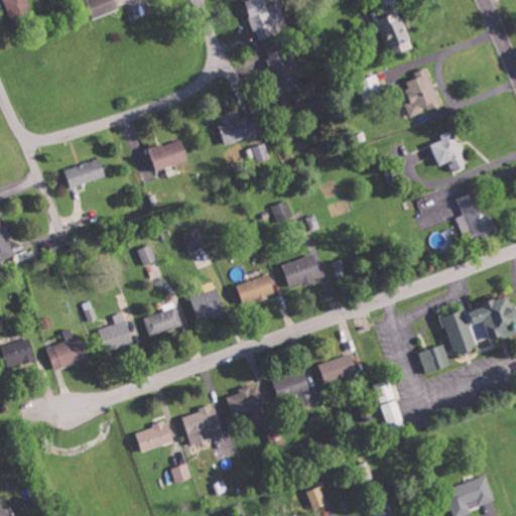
[(6,0),(14,24),(33,19),(27,0),(6,0)]
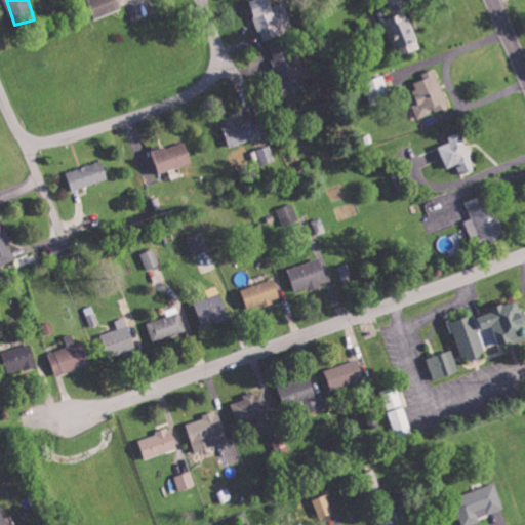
[(122,9),(118,0),(89,0),(95,17),(122,9)]
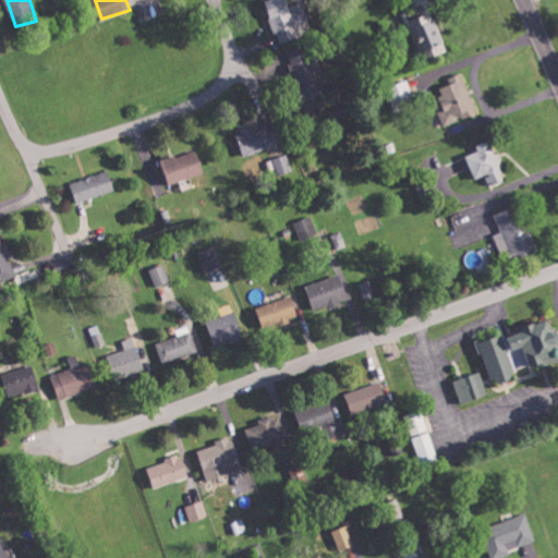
[(438,20),(427,23),(425,16),(411,21),(424,59),(448,51),(438,20)]
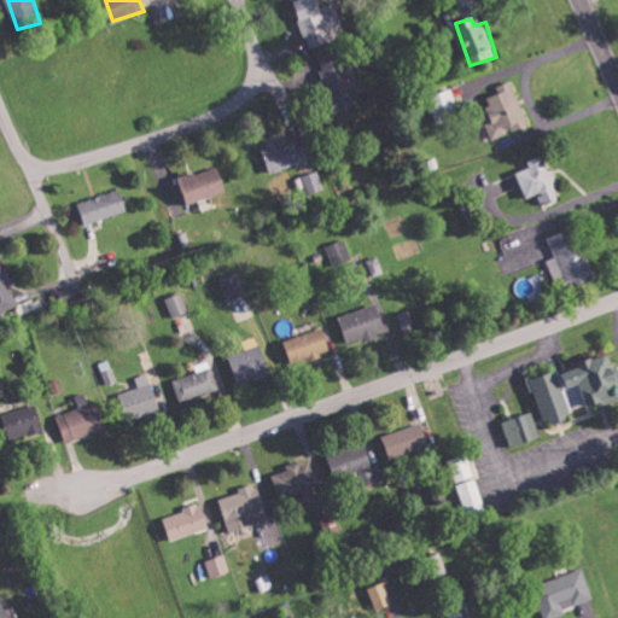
[(319,56),(336,112),(357,105),(340,48),(319,56)]
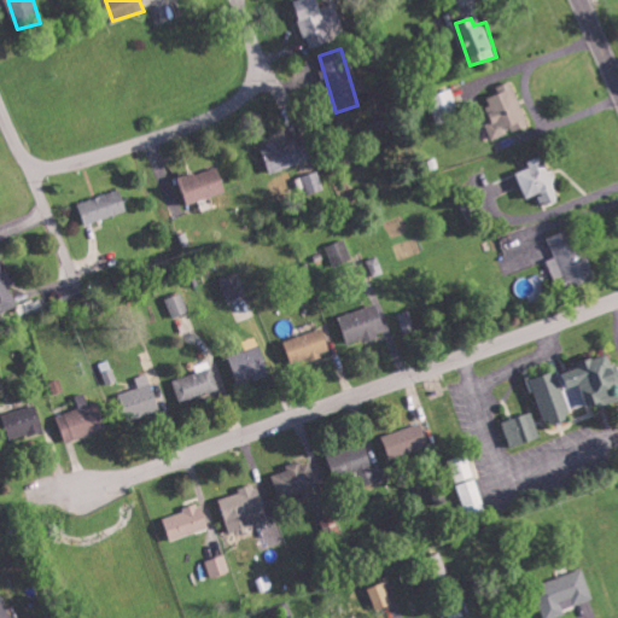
[(501,93),(487,98),(495,121),(488,123),(494,139),(512,132),(511,132),(530,124),(513,80),(499,86),(501,93)]
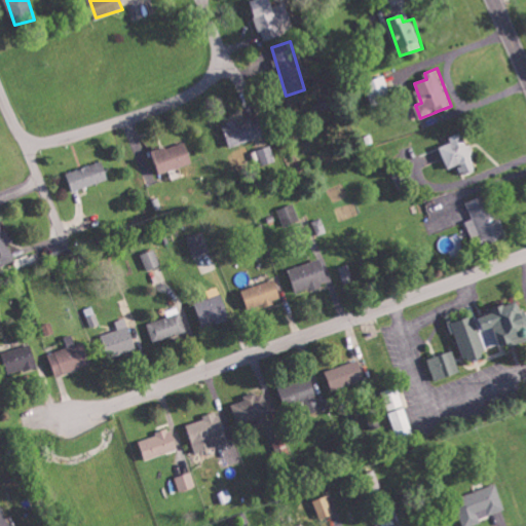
[(393,100),(385,75),(366,80),(373,106),(393,100)]
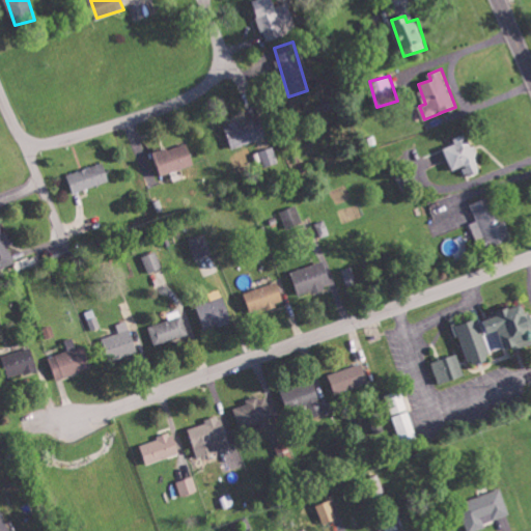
[(227,126),(234,147),(269,135),(261,115),(240,122),(240,121),(227,126)]
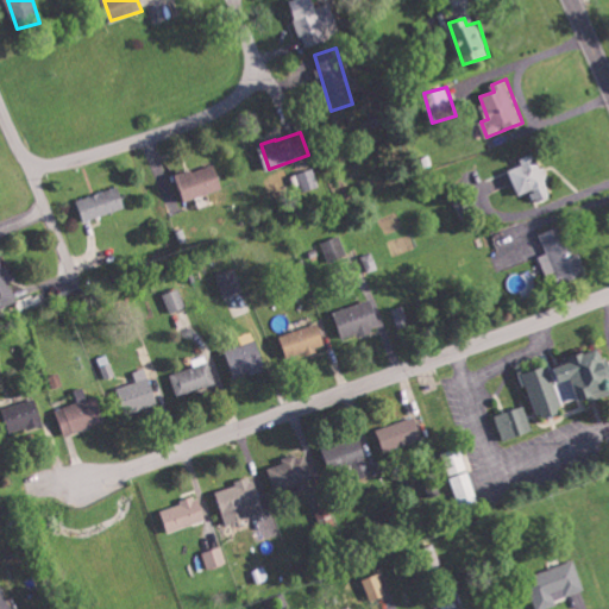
[(510,169),(521,195),(534,189),(538,201),(554,195),(537,152),(521,158),(523,164),(510,169)]
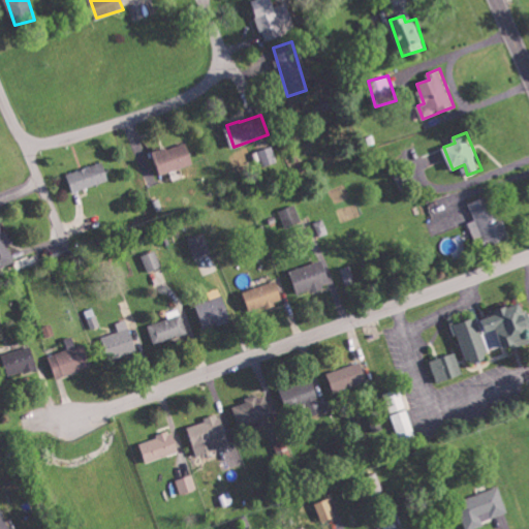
[(158,174),(194,164),(188,142),(153,152),(158,174)]
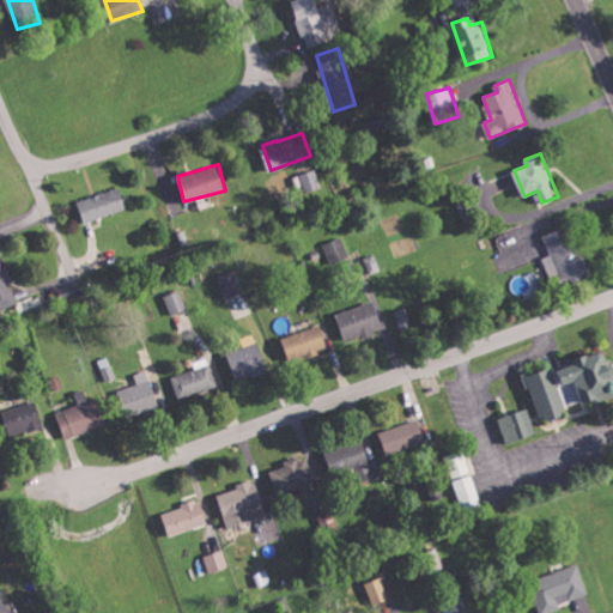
[(305,192),(321,188),(316,169),(301,174),(305,192)]
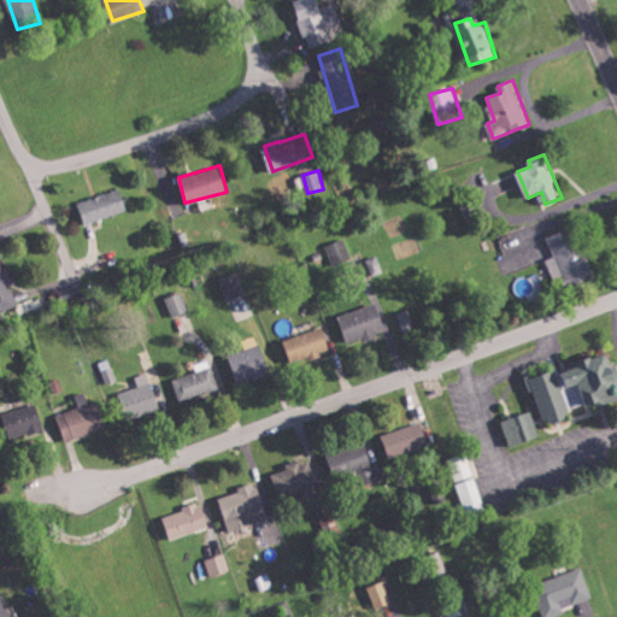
[(129,210),(123,188),(80,201),(87,223),(129,210)]
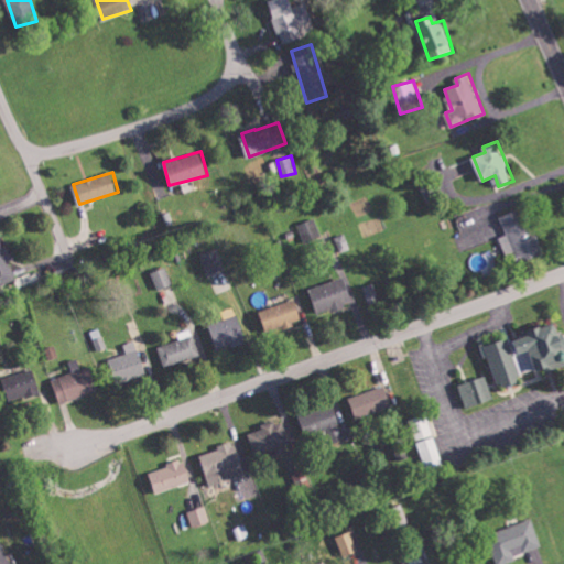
[(543,253),(525,207),(501,216),(520,262),(543,253)]
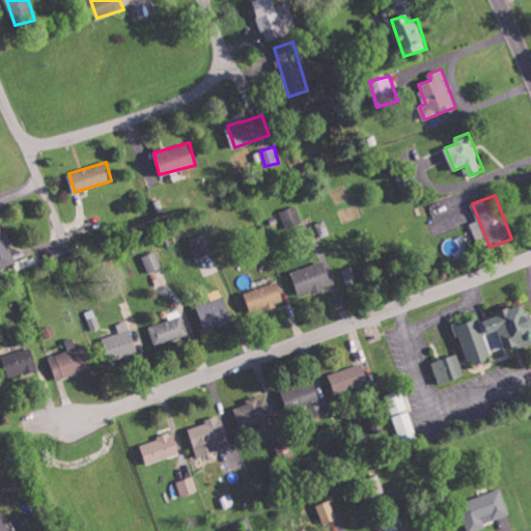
[(281,211),(286,226),(302,222),(298,205),(281,211)]
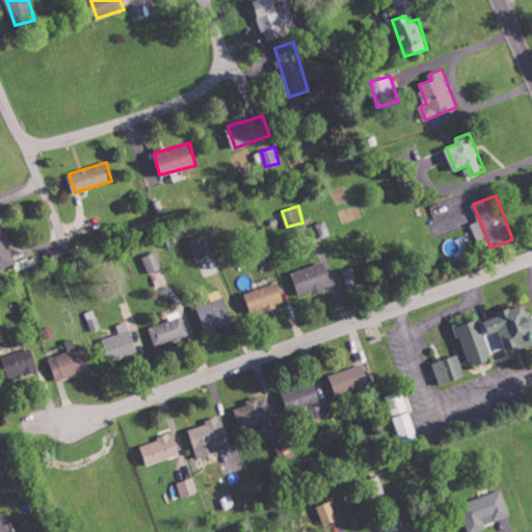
[(322,238),(331,234),(326,220),(317,224),(322,238)]
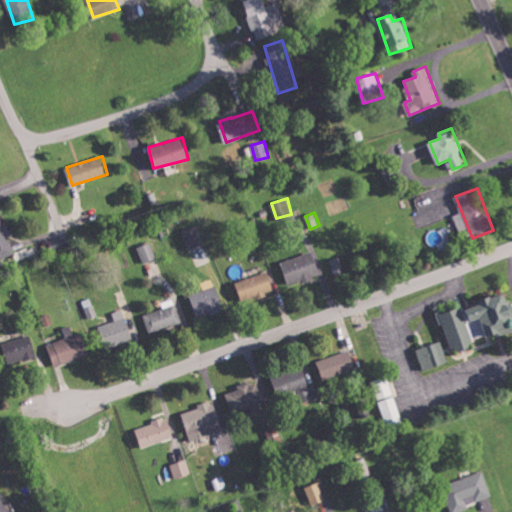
[(0,259),(17,252),(0,213),(0,259)]
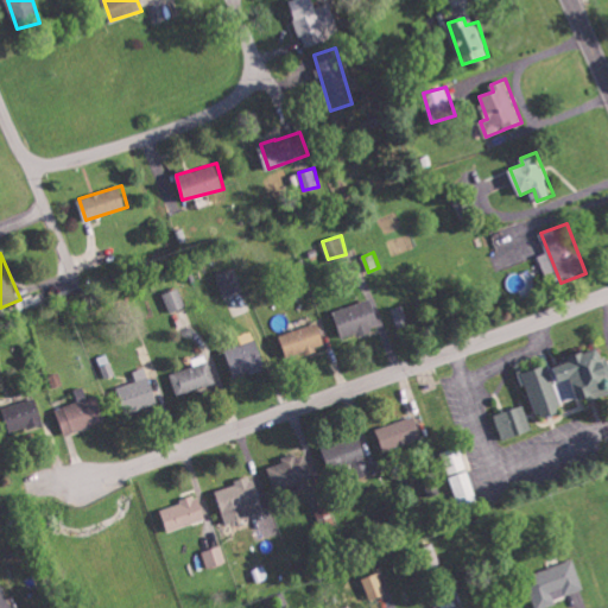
[(217,274),(225,296),(244,290),(236,268),(217,274)]
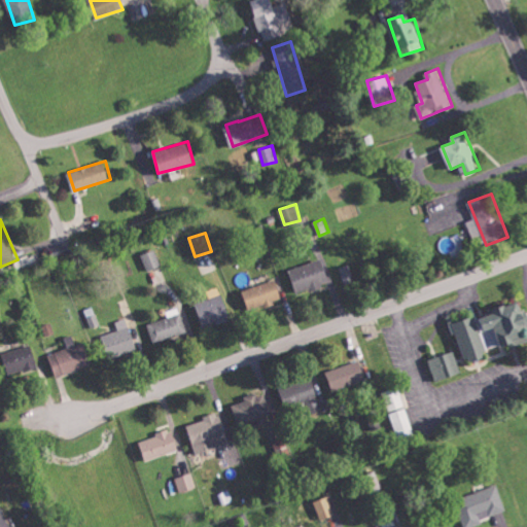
[(142,255),(149,271),(163,265),(155,249),(142,255)]
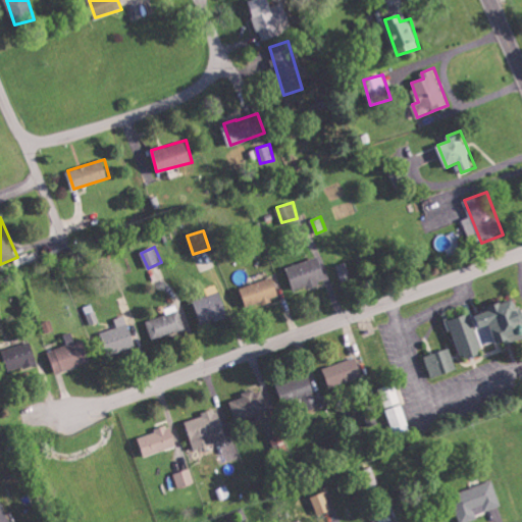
[(327,280),(320,256),(288,266),(295,291),(327,280)]
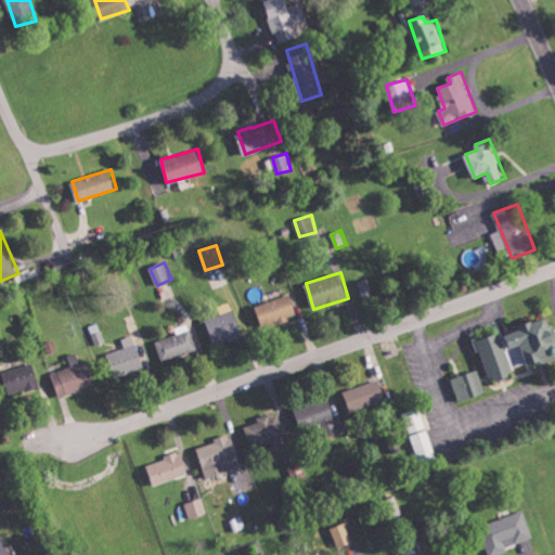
[(374,296),(370,279),(358,282),(362,299),(374,296)]
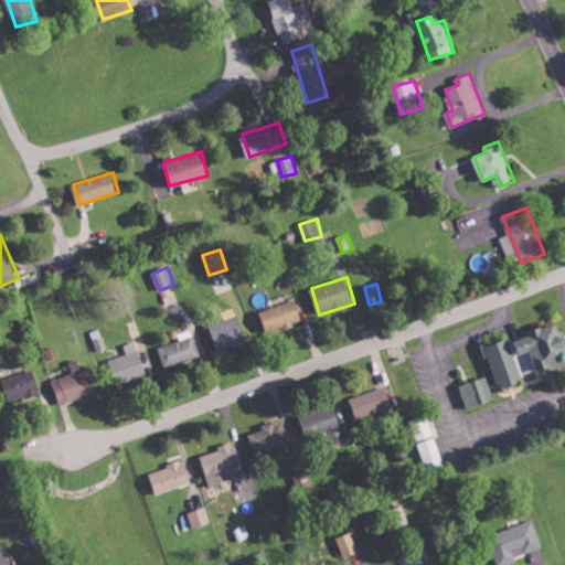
[(304,321),(296,299),(260,312),(269,333),(304,321)]
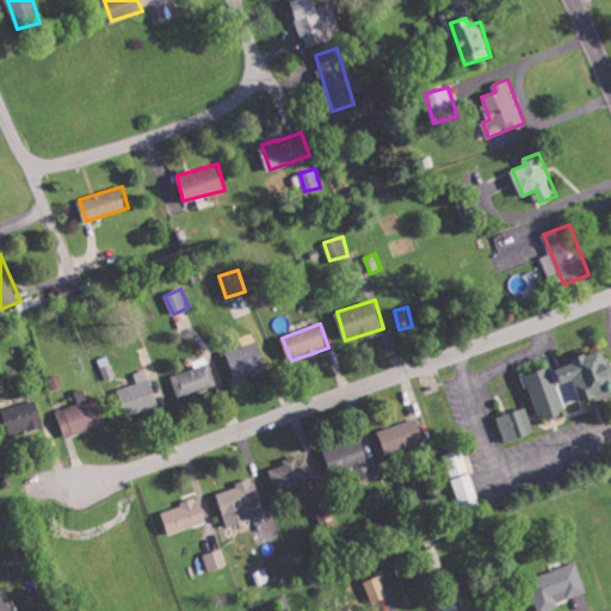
[(269,370),(258,340),(227,352),(236,377),(252,372),(253,376),(269,370)]
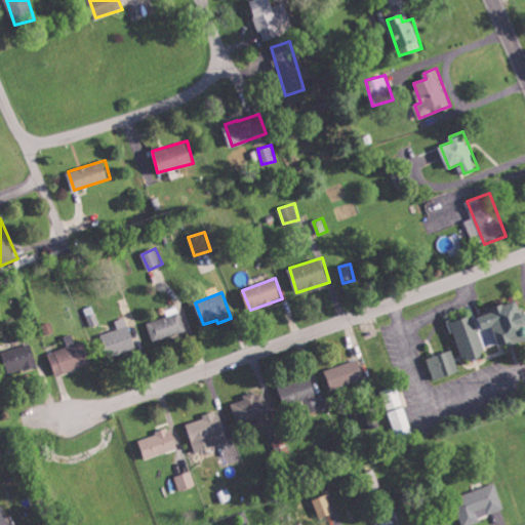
[(524,339),(524,324),(518,301),(482,313),(487,328),(497,325),(503,347),(524,339)]
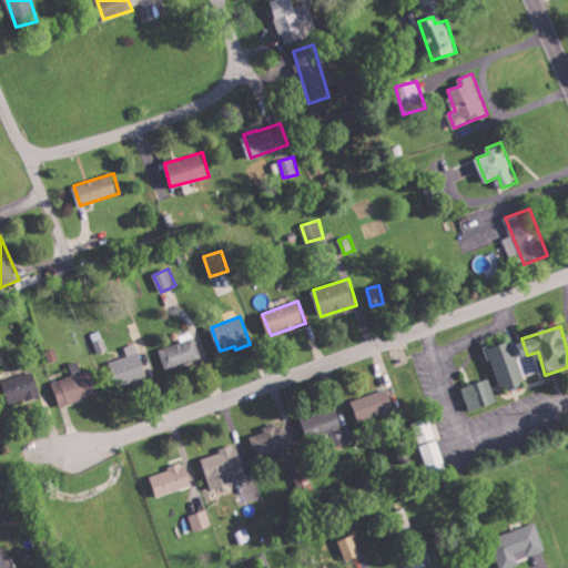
[(159,350),(166,369),(203,356),(195,336),(159,350)]
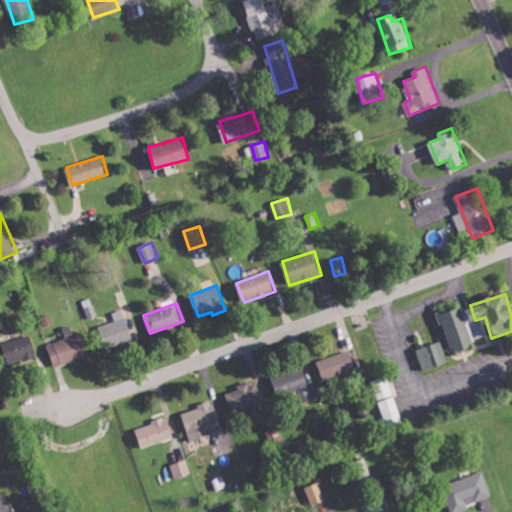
[(442,313),(455,353),(475,346),(462,307),(442,313)]
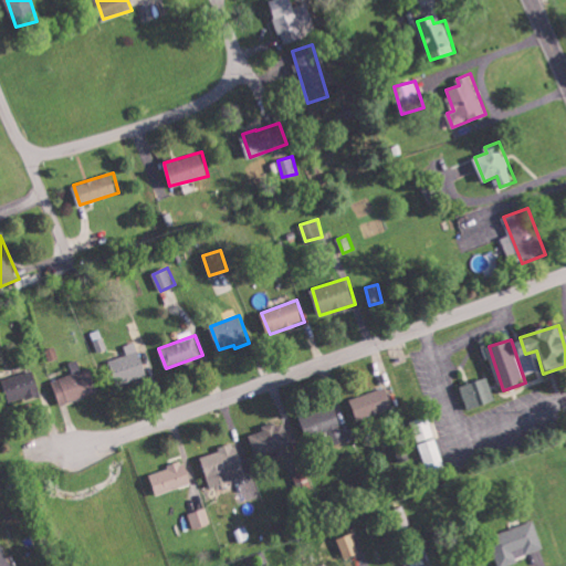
[(114,376),(121,374),(124,384),(148,375),(140,350),(109,360),(114,376)]
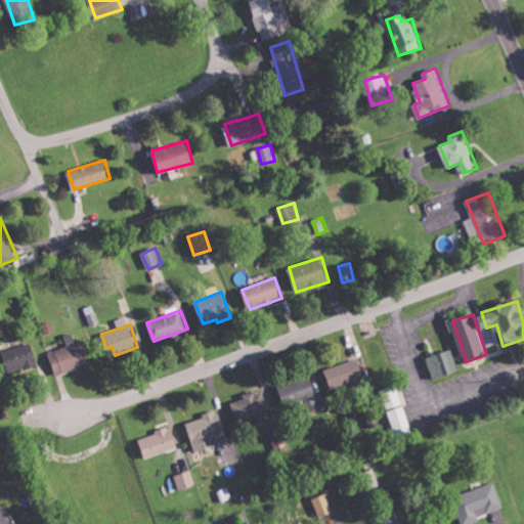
[(57,375),(93,362),(85,340),(77,342),(74,332),(66,335),(69,346),(50,352),(57,375)]
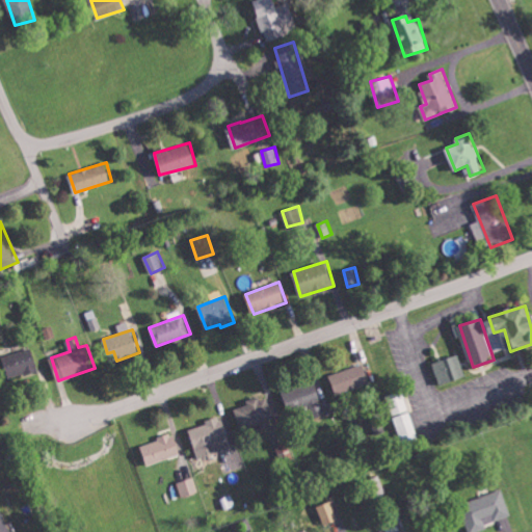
[(9,378),(40,370),(33,348),(3,356),(9,378)]
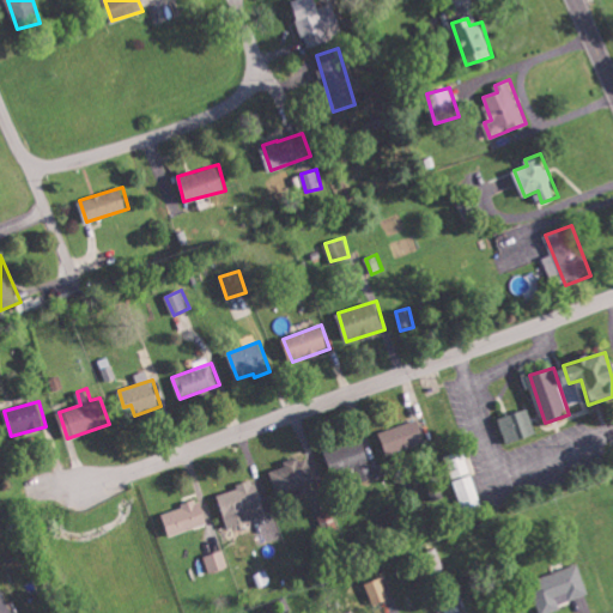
[(501,416),(507,442),(535,436),(529,410),(501,416)]
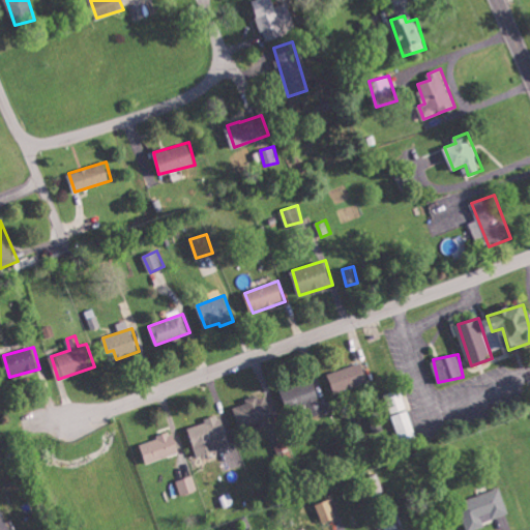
[(329,372),(334,392),(369,383),(363,363),(329,372)]
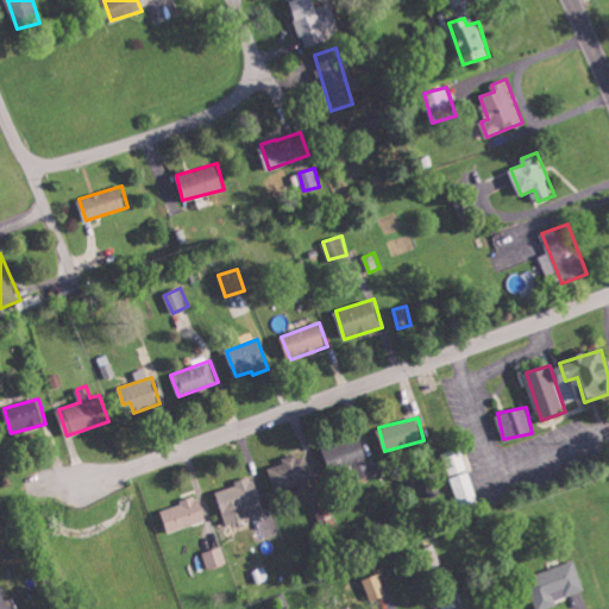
[(326,447),(332,469),(350,464),(353,479),(382,472),(378,457),(368,459),(362,438),(326,447)]
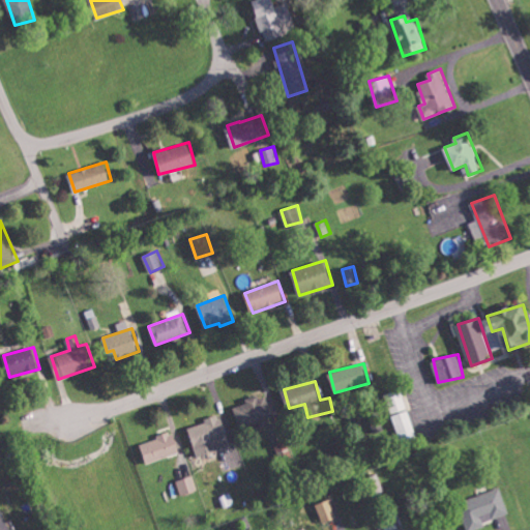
[(235,407),(242,430),(273,420),(265,393),(245,400),(246,404),(235,407)]
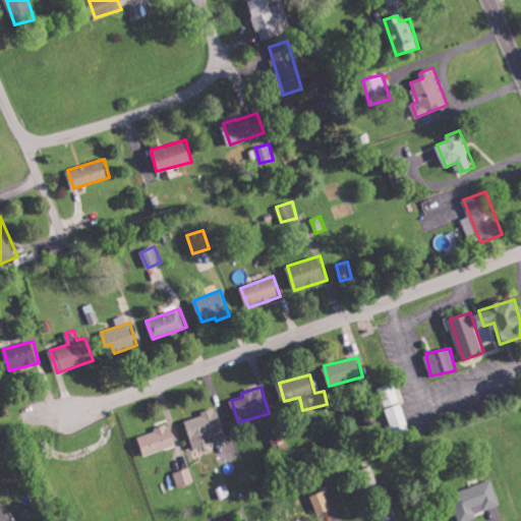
[(387,409),(394,432),(410,426),(402,403),(387,409)]
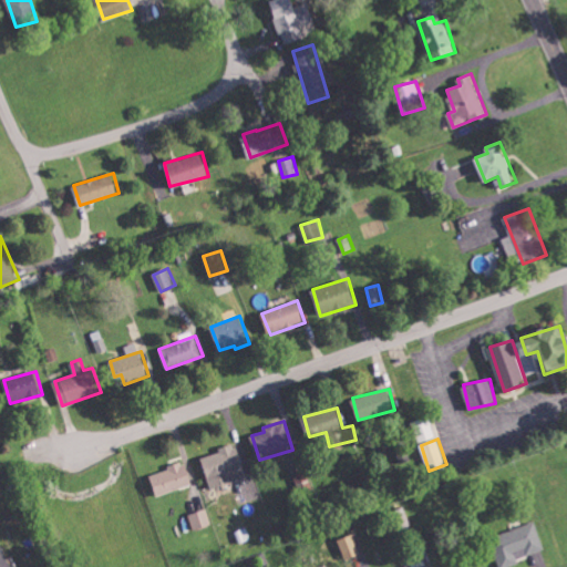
[(246,480),(237,443),(218,447),(219,453),(203,457),(210,487),(246,480)]
